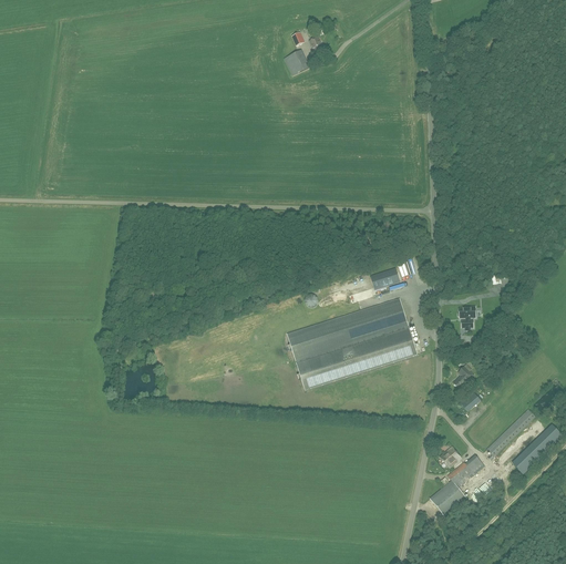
[(295,44),(304,40),(299,30),(290,34),(295,44)]
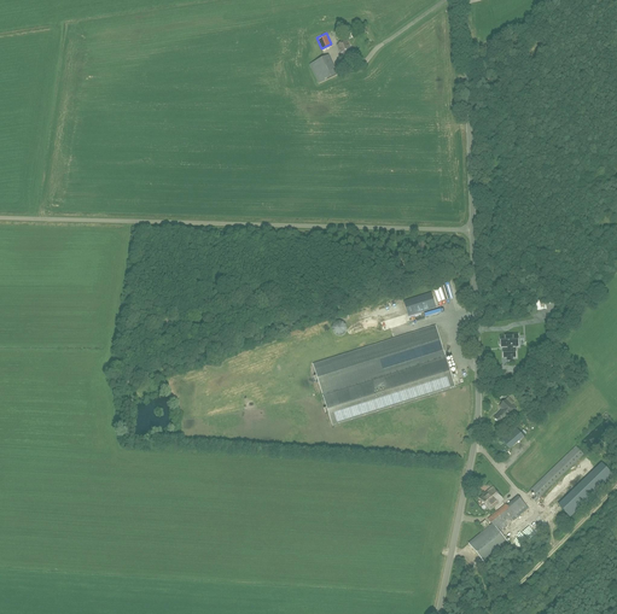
[(342,56),(351,52),(345,39),(337,42),(342,56)]
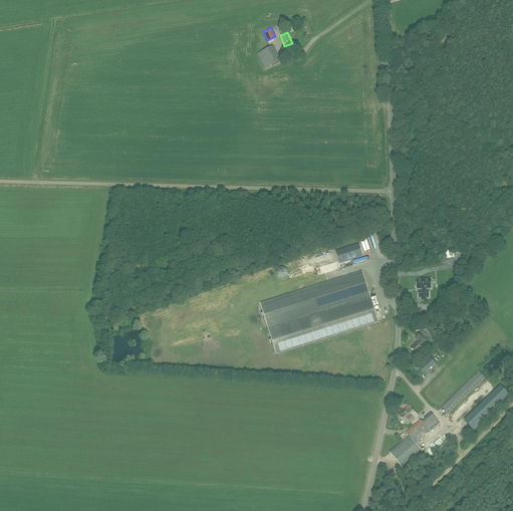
[(338,260),(361,253),(357,241),(334,248),(338,260)]
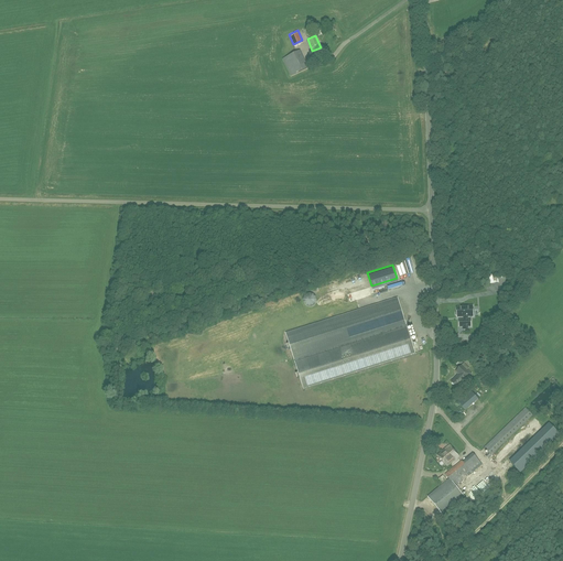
[(347,292),(349,300),(371,294),(369,288),(347,292)]
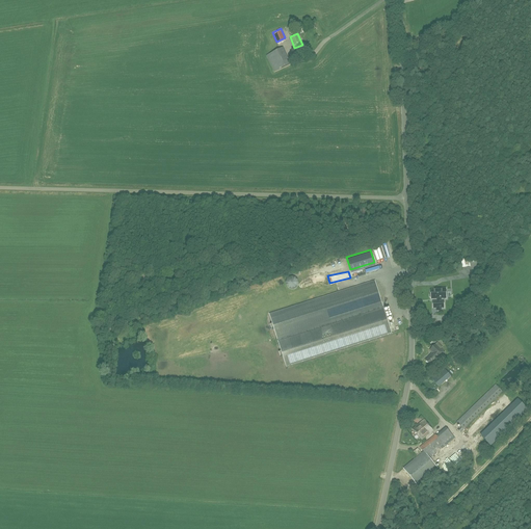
[(285,364),(391,329),(375,278),(336,290),(268,312),(281,348),(276,349),(279,354),(282,354),(285,364)]
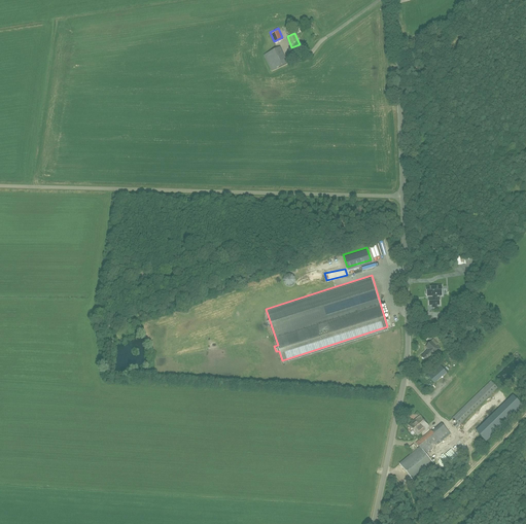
[(425,284),(425,288),(425,291),(426,291),(426,292),(431,292),(431,295),(427,295),(428,302),(431,302),(431,305),(435,305),(435,302),(439,302),(439,295),(435,295),(435,292),(441,292),(441,282),(433,283),(433,284),(425,284)]
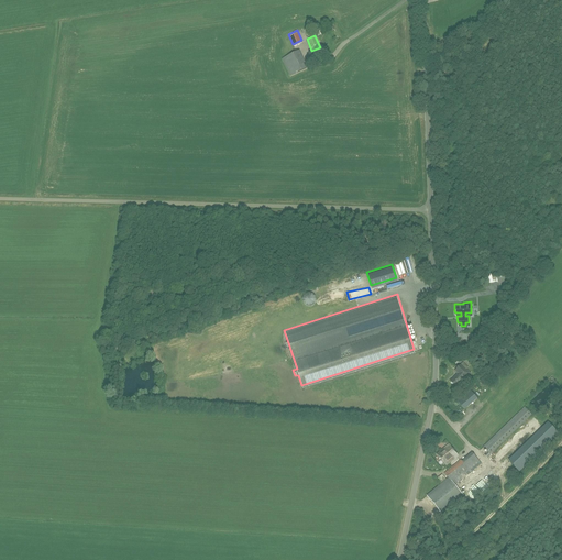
[(455,384),(469,371),(460,362),(454,368),(458,371),(449,379),(455,384)]
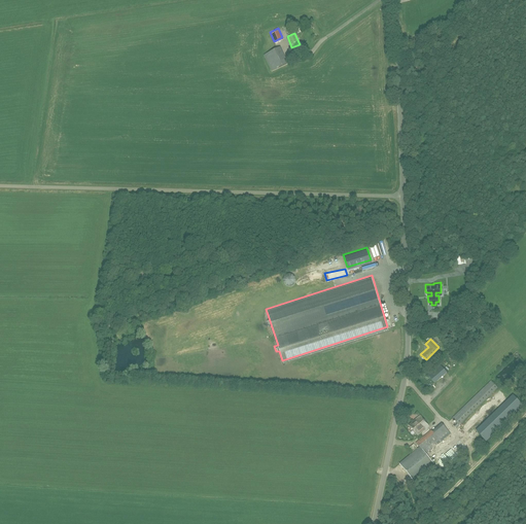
[(433,379),(447,371),(442,362),(428,370),(433,379)]
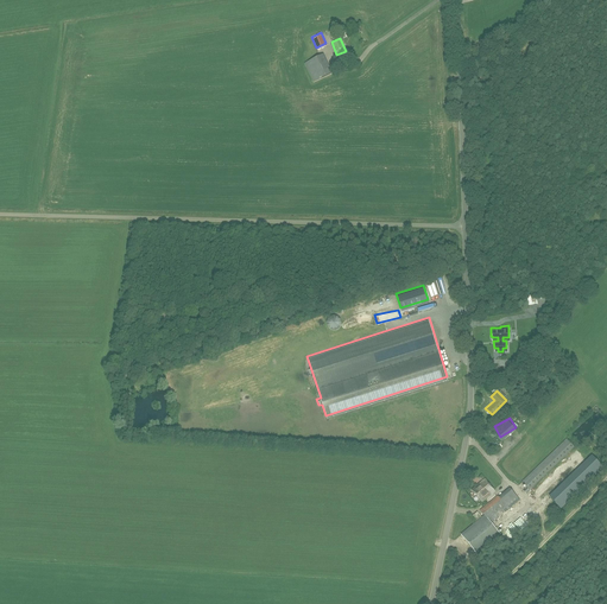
[(525,490),(528,487),(573,444),(566,436),(520,479),(525,484),(522,487),(525,490)]
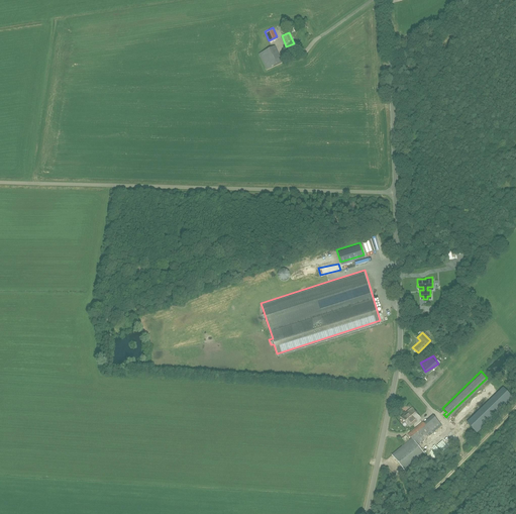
[(503,385),(492,396),(502,406),(513,395),(503,385)]
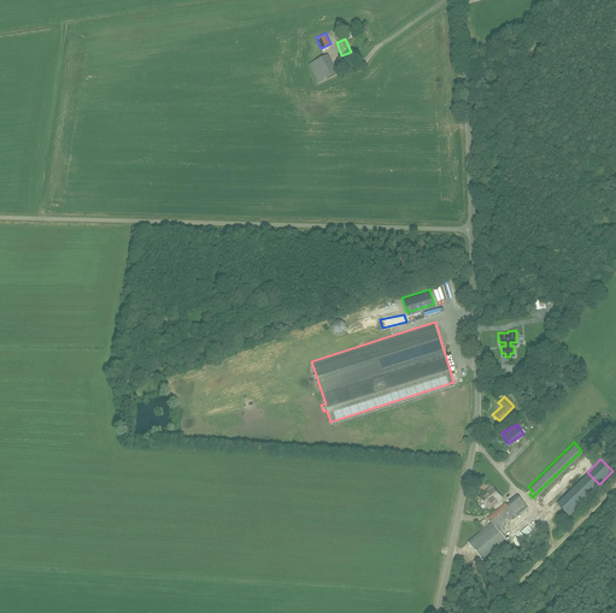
[(493,500),(500,494),(491,483),(485,488),(493,500)]
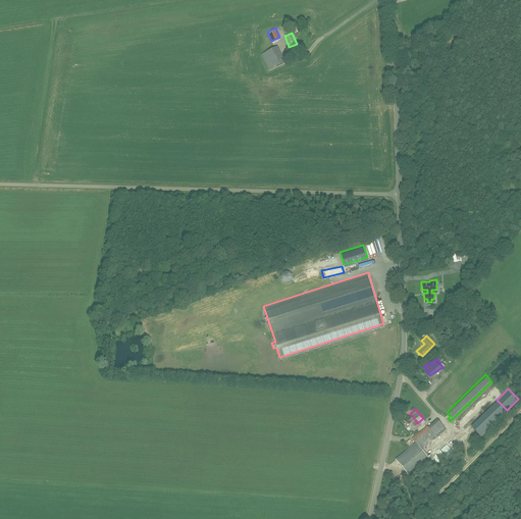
[(410,413),(404,418),(412,427),(417,423),(410,413)]
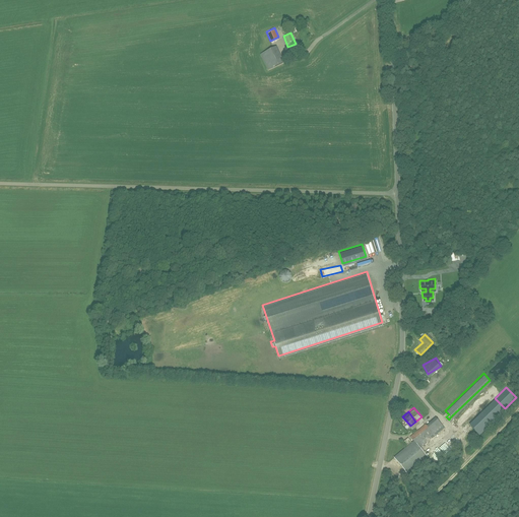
[(443,426),(436,415),(426,424),(425,422),(409,434),(412,438),(393,454),(406,470),(427,454),(419,445),(443,426)]
